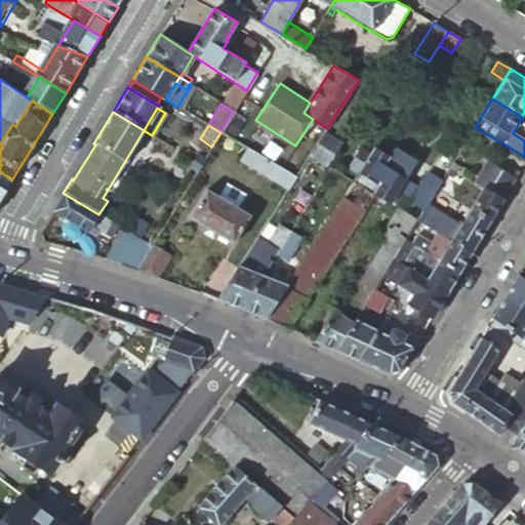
[(492,137),(475,127),(468,138),(485,148),(492,137)]
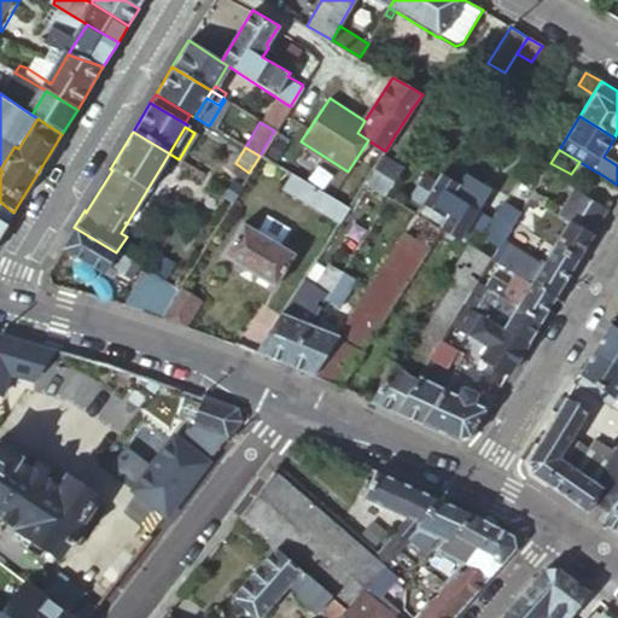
[(382,157),(365,184),(385,196),(402,169),(382,157)]
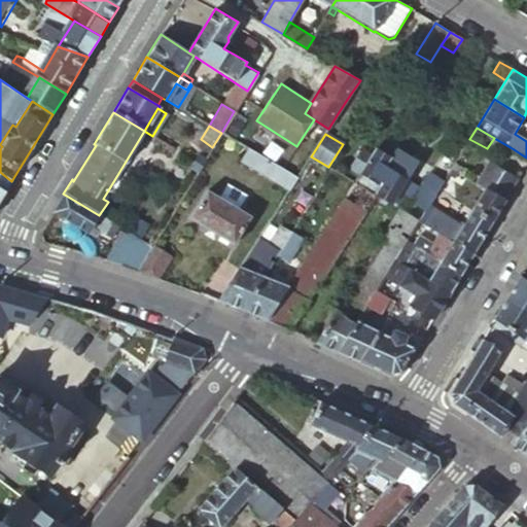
[(506,161),(514,149),(494,138),(487,148),(506,161)]
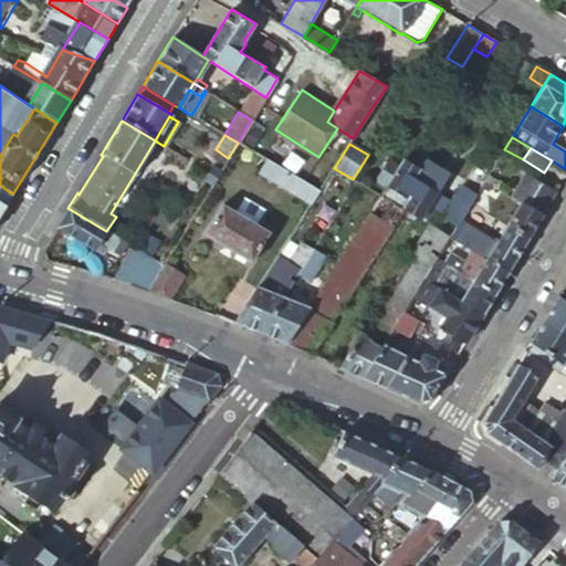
[(386,185),(399,164),(385,156),(373,177),(386,185)]
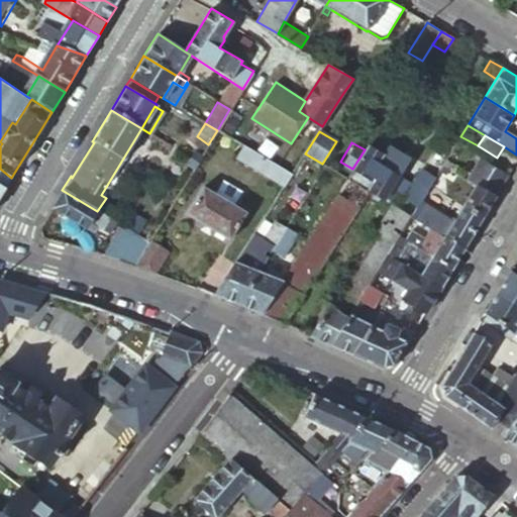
[(352,169),(346,179),(369,191),(383,200),(397,177),(402,168),(382,156),(368,145),(365,149),(352,169)]
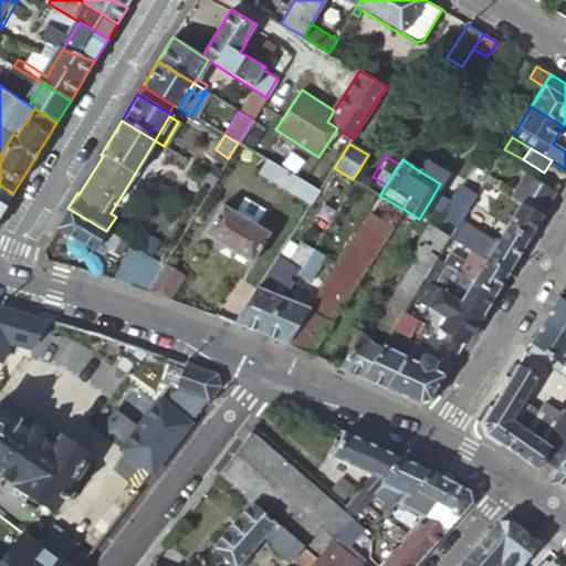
[(310,206),(318,192),(300,181),(293,177),(266,160),(258,175),(310,206)]
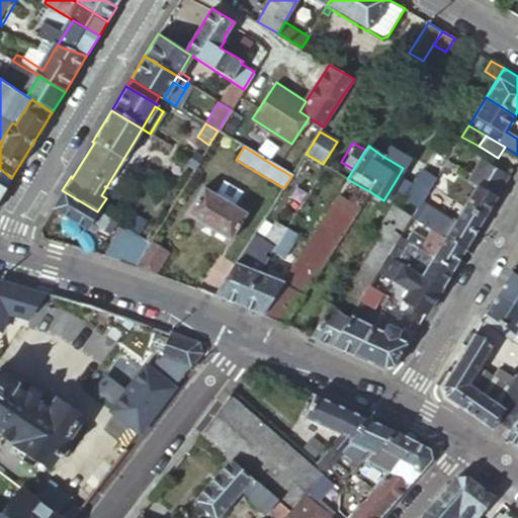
[(193,150),(189,157),(197,162),(201,156),(193,150)]
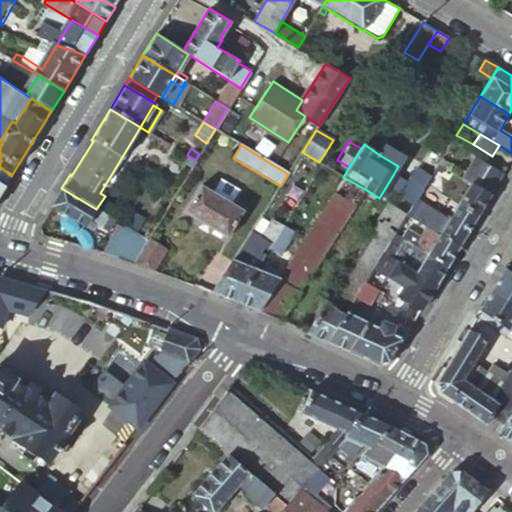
[(421,192),(439,163),(444,155),(435,150),(420,171),(417,168),(407,183),(421,192)]
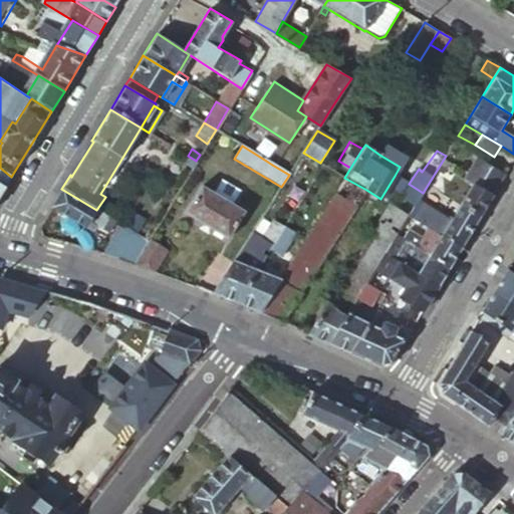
[(196,161),(188,156),(184,163),(192,168),(196,161)]
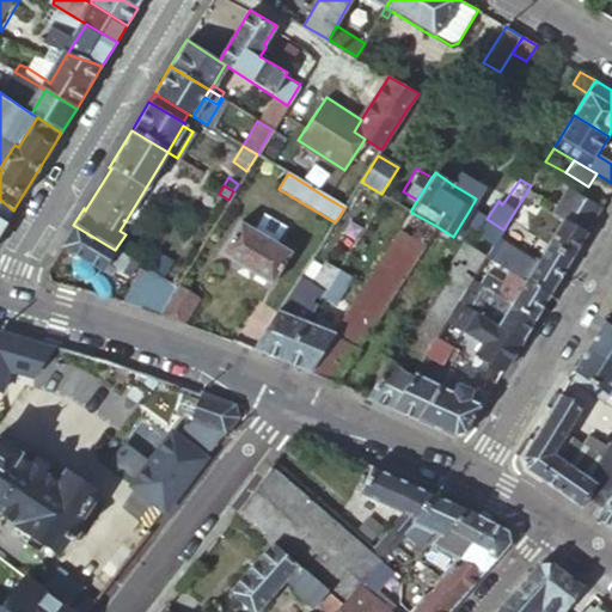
[(573,257),(601,210),(563,187),(549,210),(534,233),(573,257)]
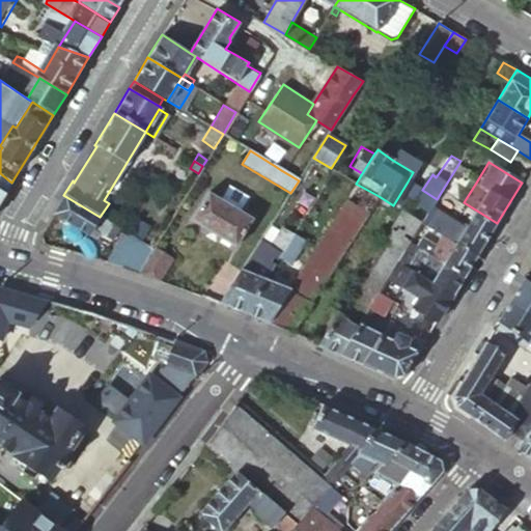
[(0,201),(11,183),(0,173),(0,201)]
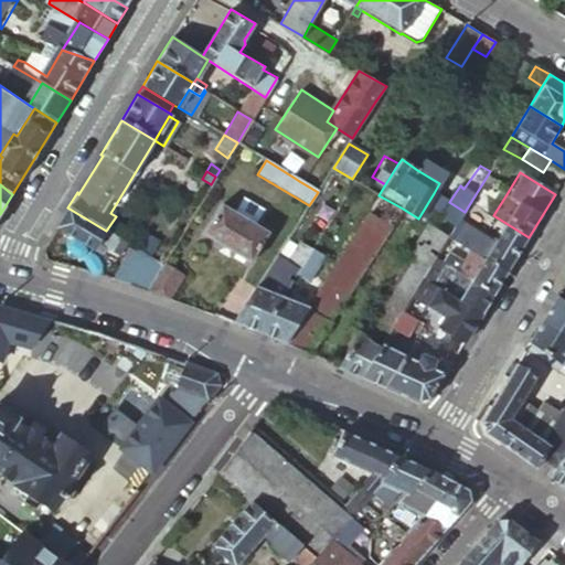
[(418,219),(426,223),(434,227),(449,202),(434,193),(418,219)]
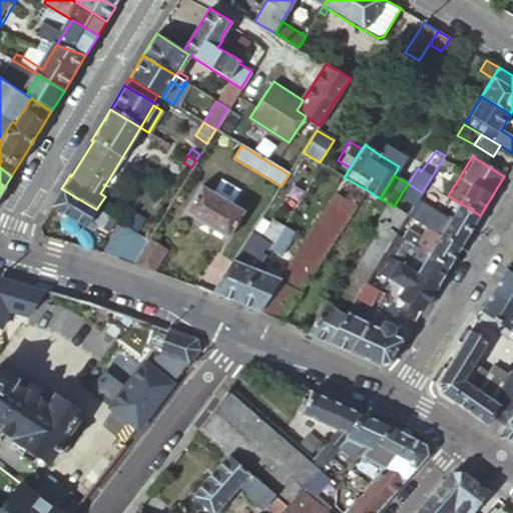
[(366,189),(344,177),(279,279),(258,312),(263,314),(280,321),(366,189)]
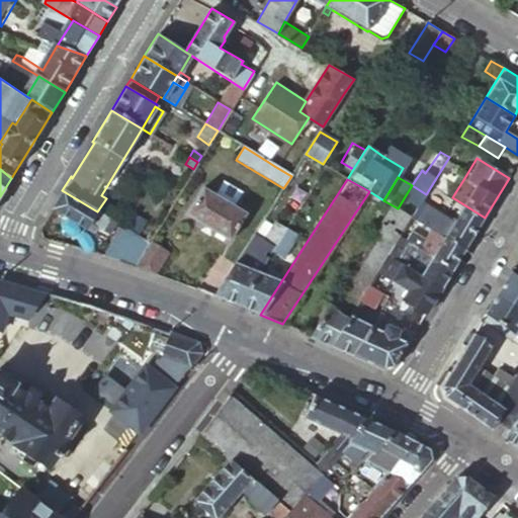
[(398,208),(412,217),(421,202),(426,194),(412,185),(398,208)]
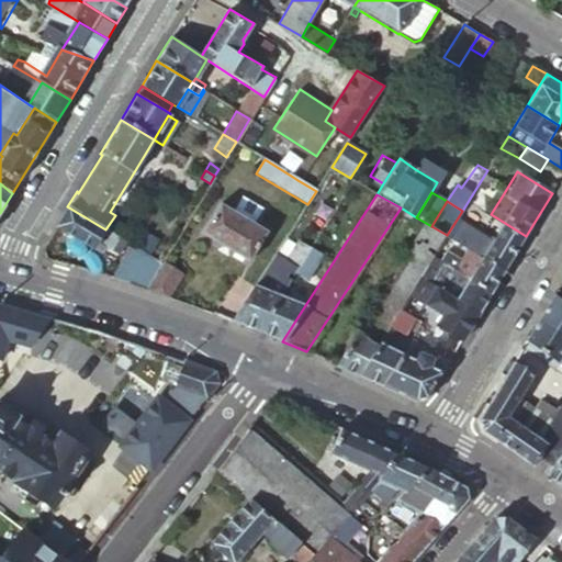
[(221,203),(202,233),(248,261),(267,233),(251,223),(256,215),(239,205),(235,212),(221,203)]
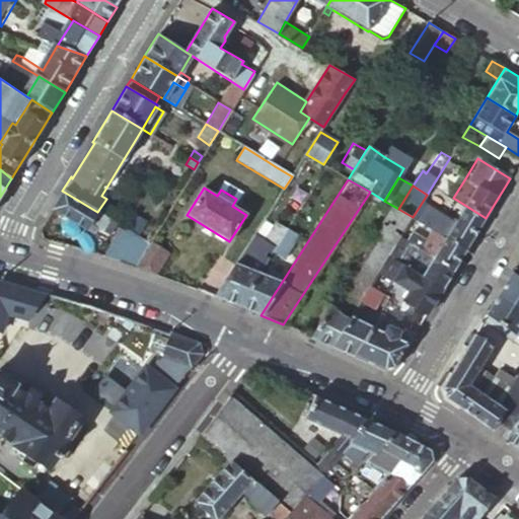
[(62,191),(51,209),(97,236),(108,219),(97,212),(62,191)]
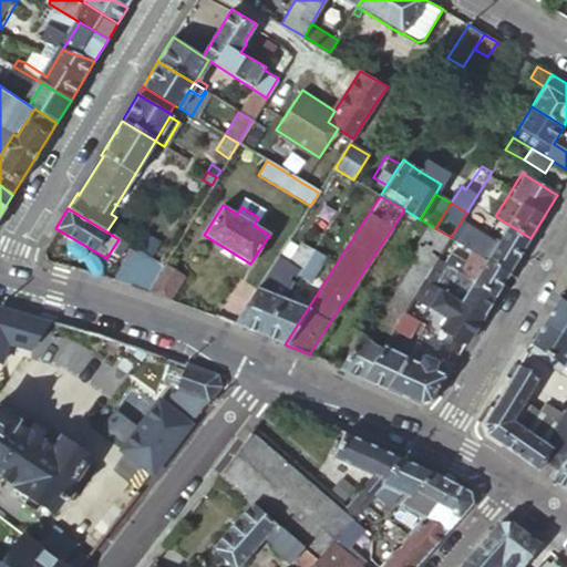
[(483,236),(473,253),(508,275),(531,238),(495,216),(483,236)]
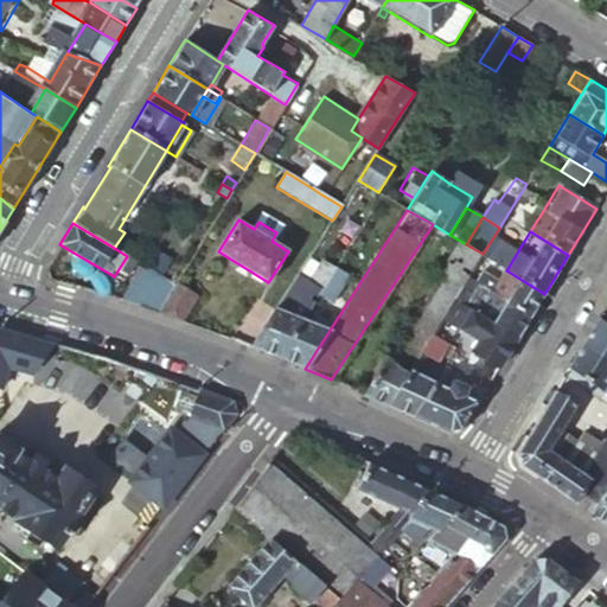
[(483,254),(481,255),(506,270),(517,253),(493,237),(483,254)]
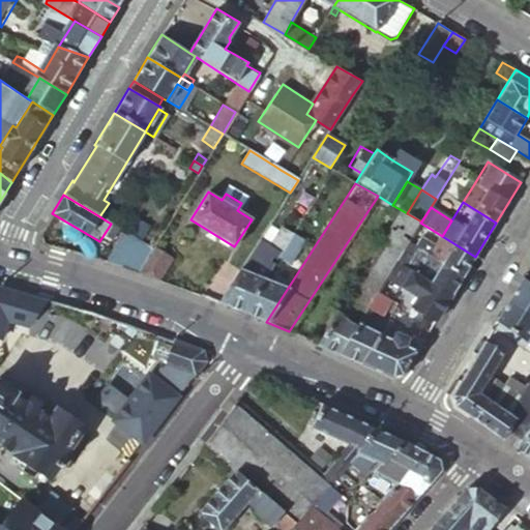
[(414,234),(420,223),(421,222),(407,213),(400,209),(349,293),(354,296),(370,305),(380,289),(385,281),(393,266),(398,261),(401,255),(406,247),(410,240),(414,234)]
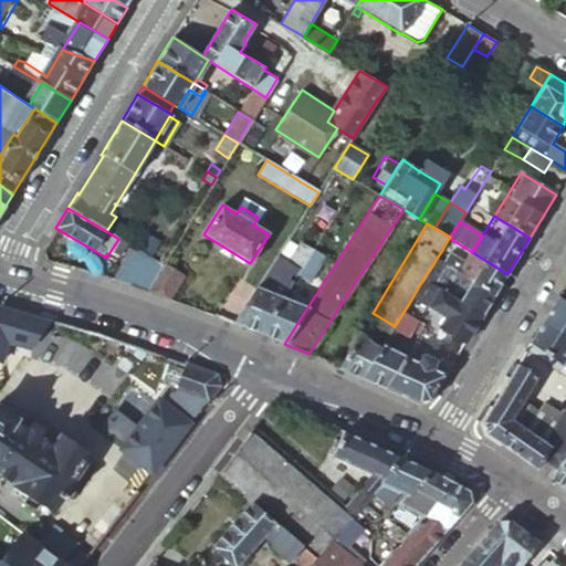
[(113,262),(125,243),(118,239),(106,258),(113,262)]
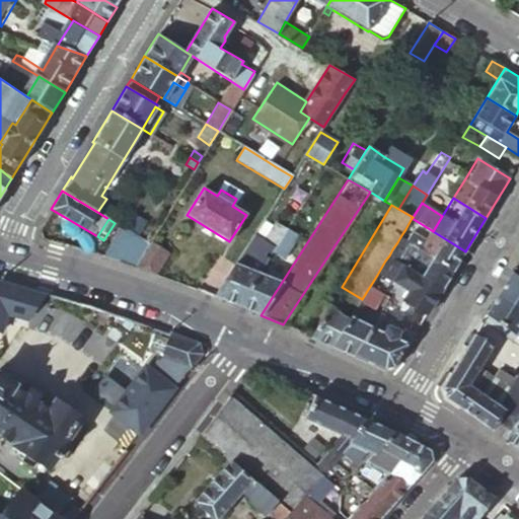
[(260,244),(272,251),(287,229),(275,221),(260,244)]
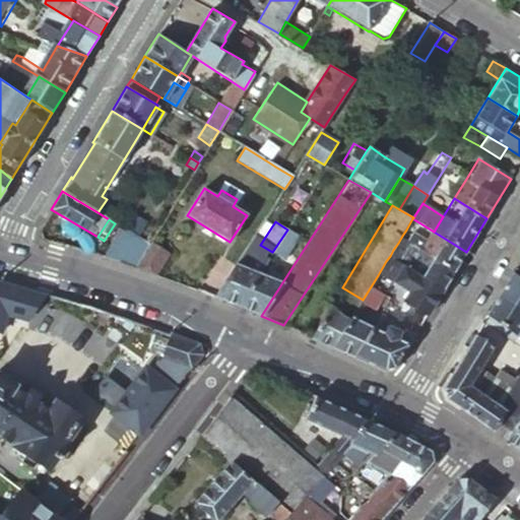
[(117,262),(134,235),(121,226),(103,257),(114,260),(117,262)]
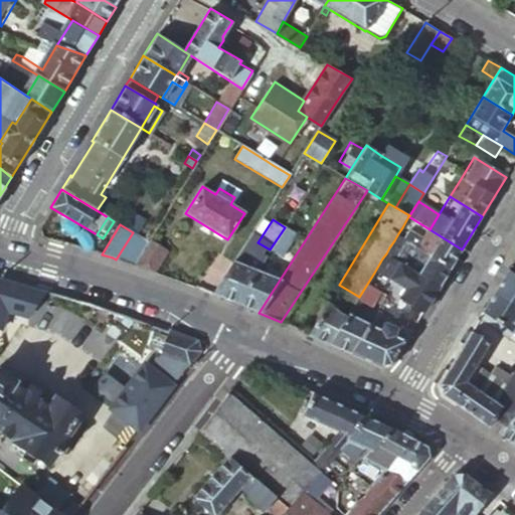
[(285,227),(270,249),(281,256),(296,234),(285,227)]
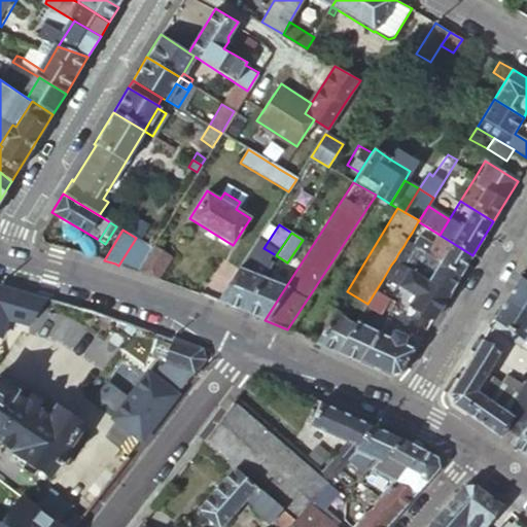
[(412,233),(408,239),(417,244),(421,238),(412,233)]
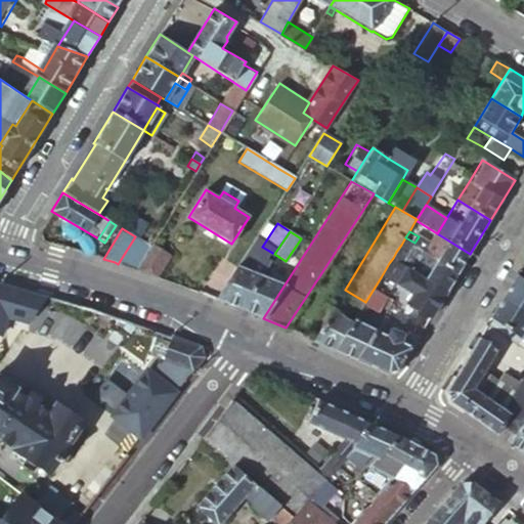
[(470,254),(437,233),(426,250),(460,270),(467,258),(470,254)]
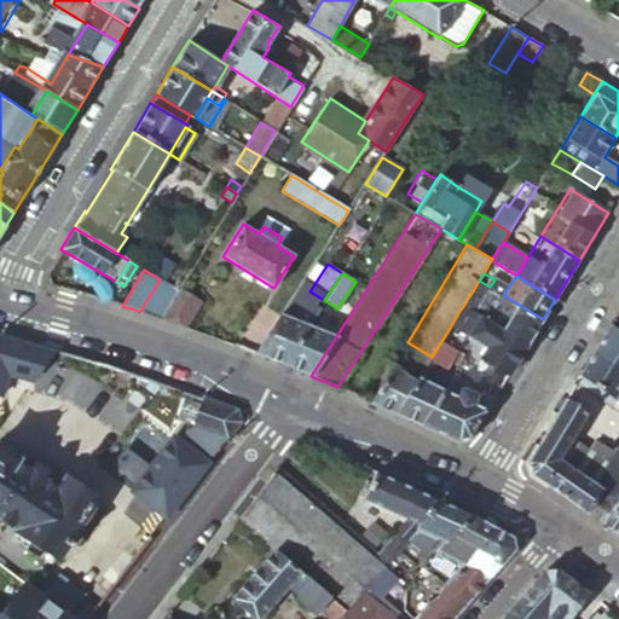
[(139,312),(160,319),(177,290),(160,279),(139,312)]
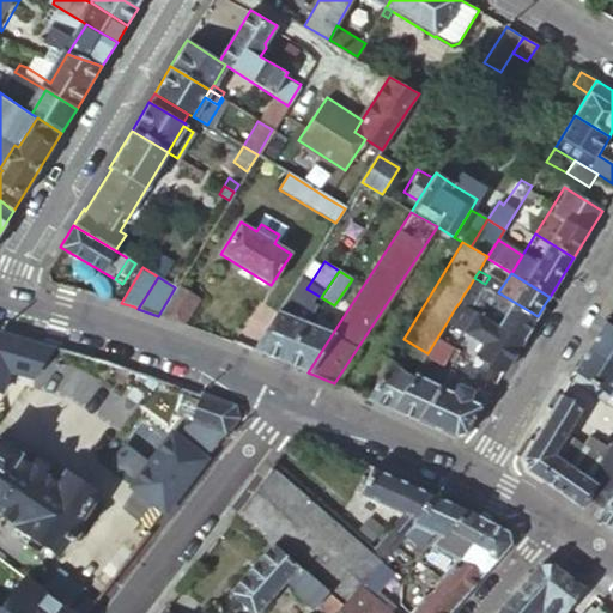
[(485,284),(474,278),(469,286),(475,290),(480,292),(485,284)]
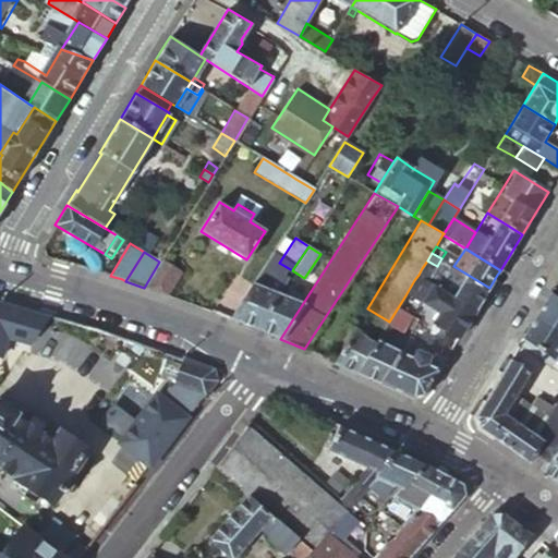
[(427,280),(440,288),(453,266),(441,258),(437,266),(435,269),(439,273),(437,275),(433,271),(427,280)]
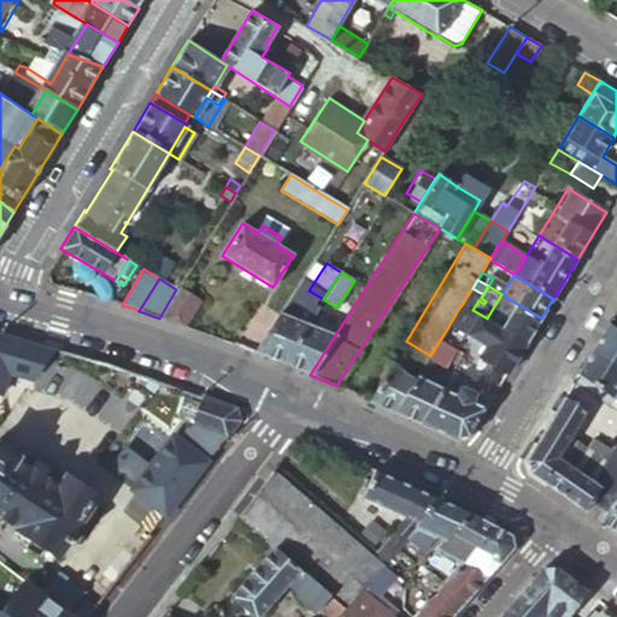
[(159,318),(183,327),(200,300),(178,287),(176,289),(159,318)]
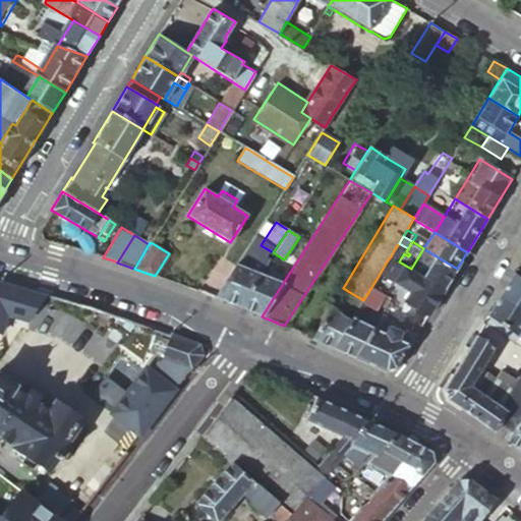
[(404,246),(399,243),(394,250),(399,253),(404,246)]
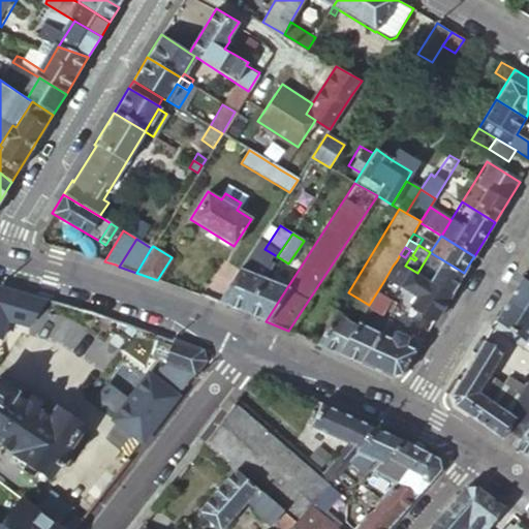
[(450,294),(464,273),(430,252),(417,273),(430,281),(450,294)]
